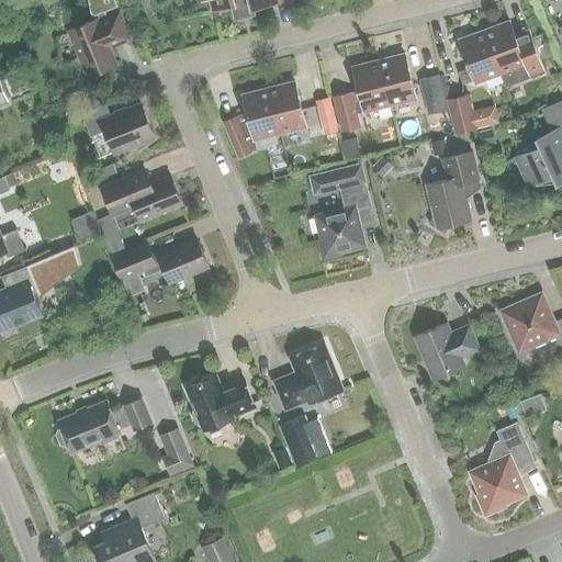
[(97,13),(99,19),(98,20),(97,18),(67,31),(87,76),(116,64),(110,48),(131,40),(119,11),(105,17),(103,11),(116,4),(114,0),(92,0),(96,13),(97,13)]
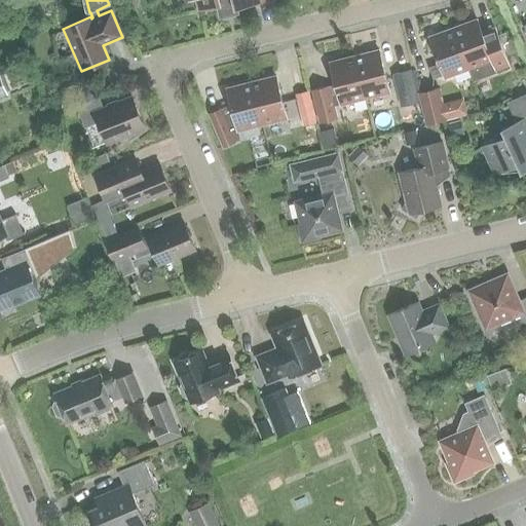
[(196,0),(199,10),(219,5),(220,9),(233,5),(234,8),(264,0),(196,0)]
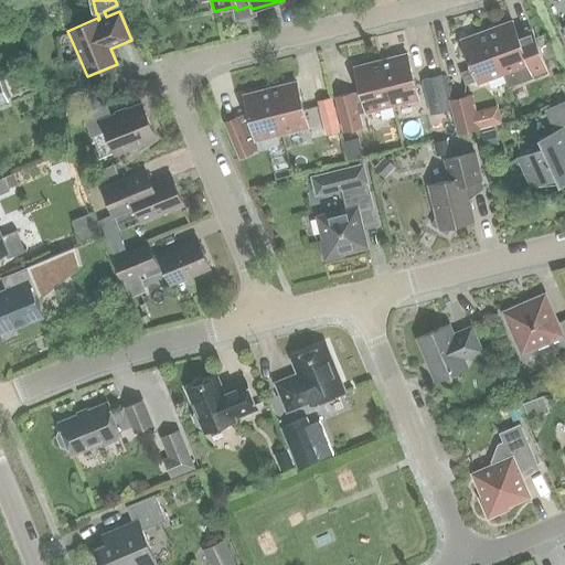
[(486,30),(502,74),(508,87),(532,78),(547,73),(532,30),(516,35),(511,20),(486,30)]
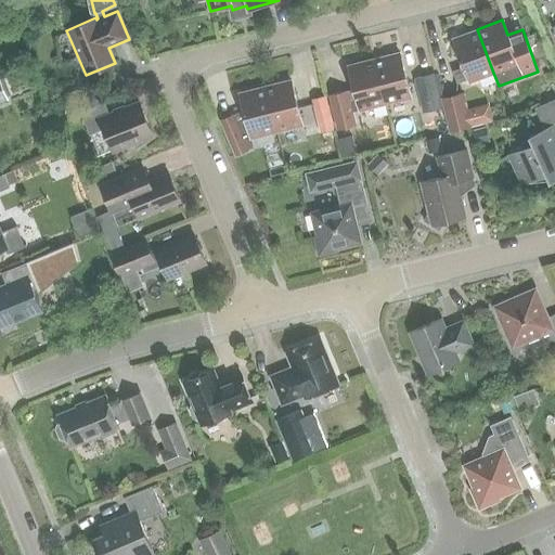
[(14,29),(2,34),(7,47),(18,42),(14,29)]
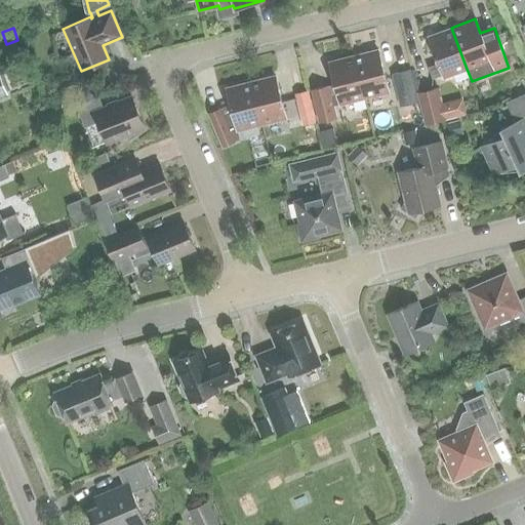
[(467,69),(451,28),(428,37),(438,64),(428,67),(432,79),(442,75),(443,78),(467,69)]
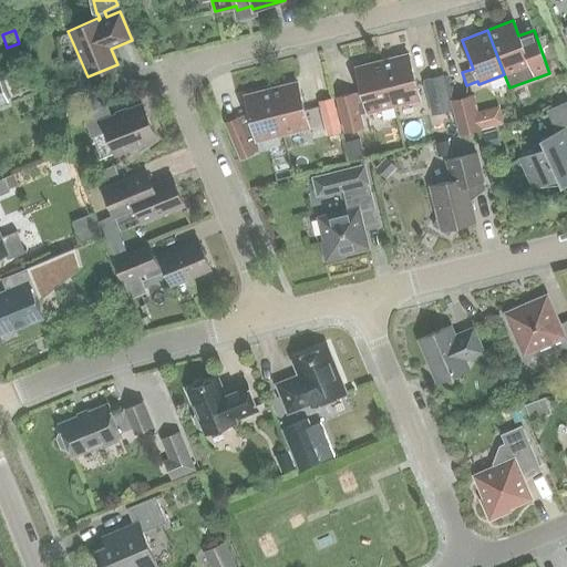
[(381,60),(393,106),(420,100),(408,53),(381,60)]
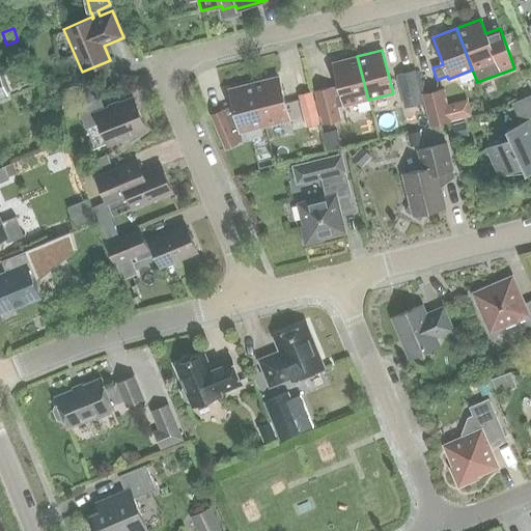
[(324,88),(311,91),(319,124),(332,121),(332,120),(336,120),(333,108),(343,105),(343,106),(368,100),(357,56),(332,62),(340,93),(330,95),(328,88),(325,88),(324,88)]
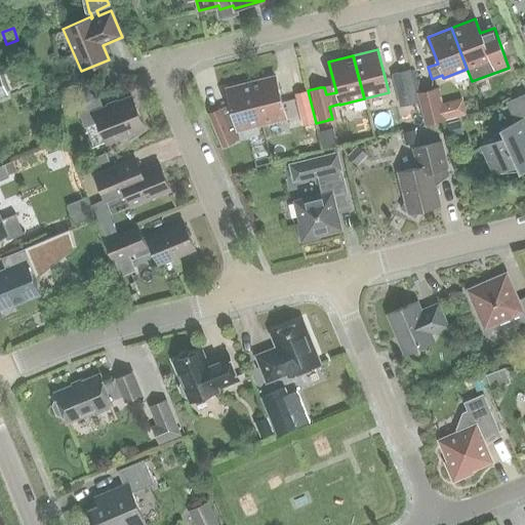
[(418,103),(410,70),(392,75),(399,107),(418,103)]
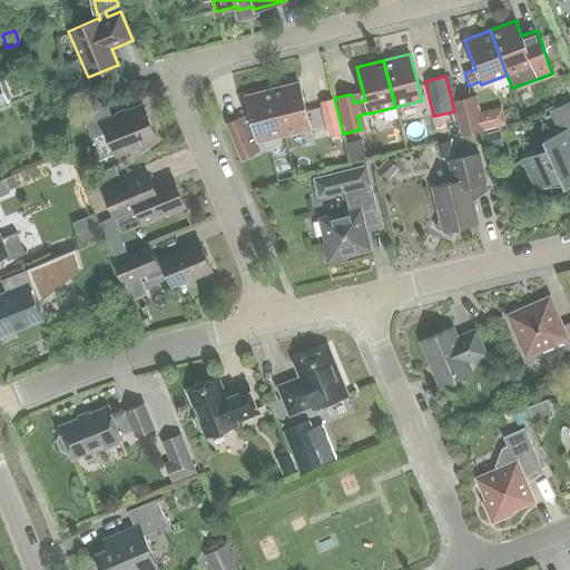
[(272,89),(283,135),(310,128),(298,82),(272,89)]
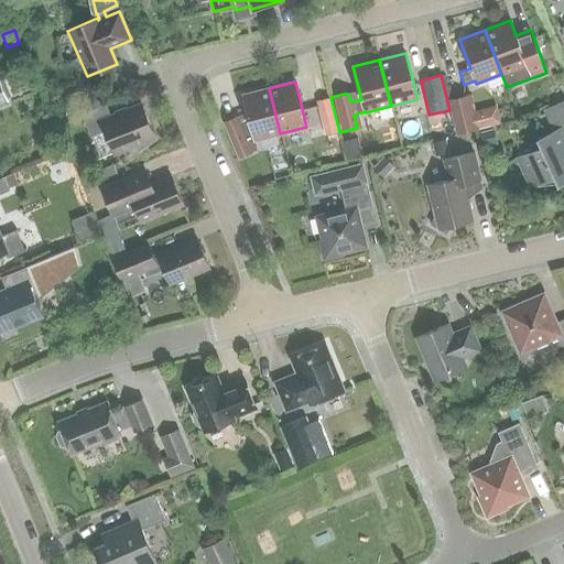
[(280,133),(269,88),(242,95),(247,111),(224,121),(239,156),(257,149),(255,140),(280,133)]
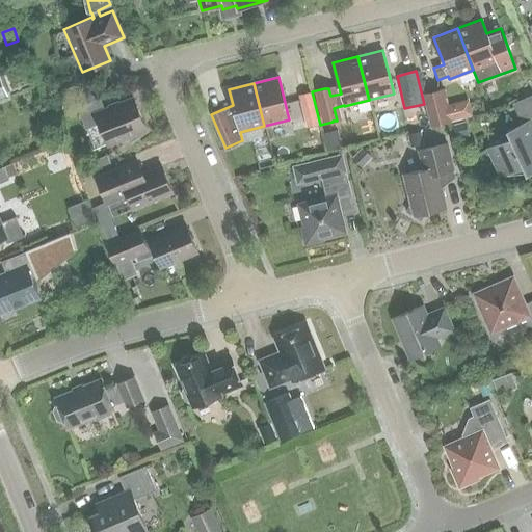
[(74,88),(60,89),(61,106),(75,105),(74,88)]
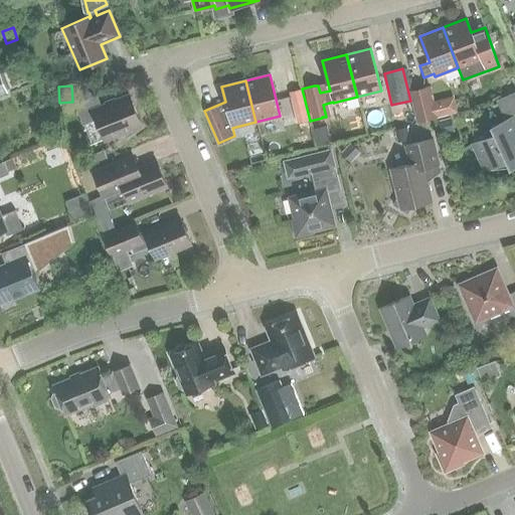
[(441,100),(434,102),(430,86),(409,91),(416,123),(445,116),(441,100)]
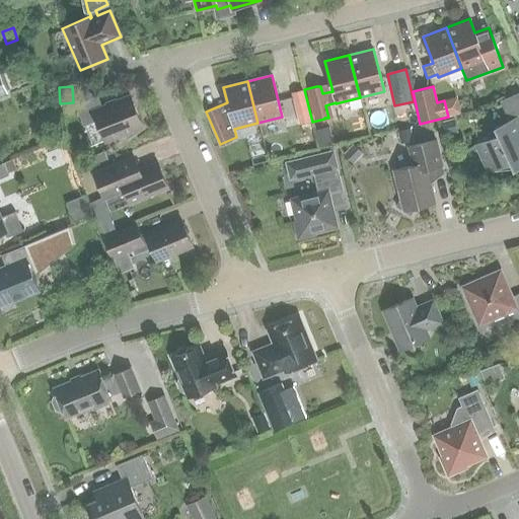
[(312,122),(304,89),(291,92),(299,125),(312,122)]
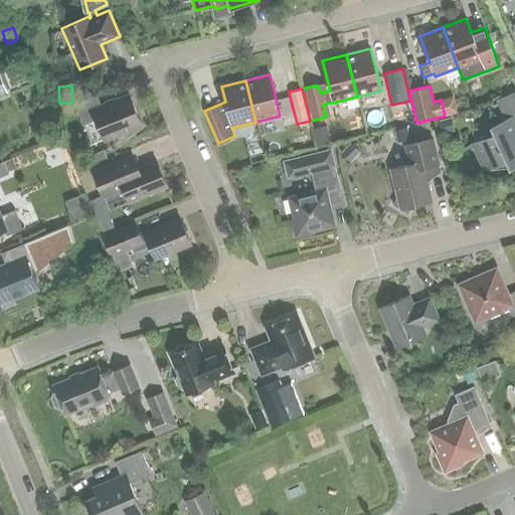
[(472,144),(484,170),(505,160),(508,167),(514,164),(514,92),(496,101),(505,121),(491,127),(494,135),(472,144)]
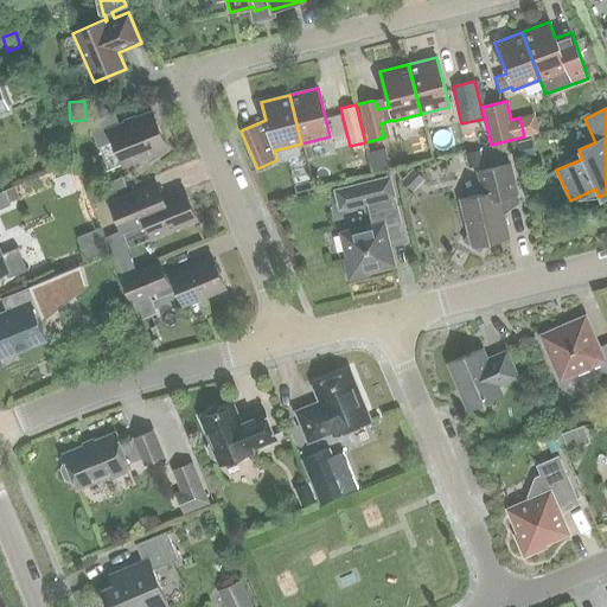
[(159,151),(166,147),(152,112),(119,126),(114,112),(88,123),(97,147),(113,141),(122,165),(144,157),(148,161),(147,163),(148,163),(161,153),(161,152),(160,153),(159,151)]
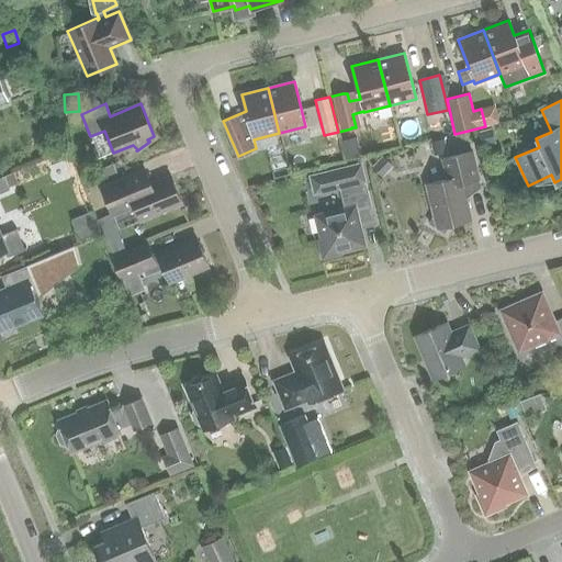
[(492,128),(479,133),(482,147),(495,143),(492,128)]
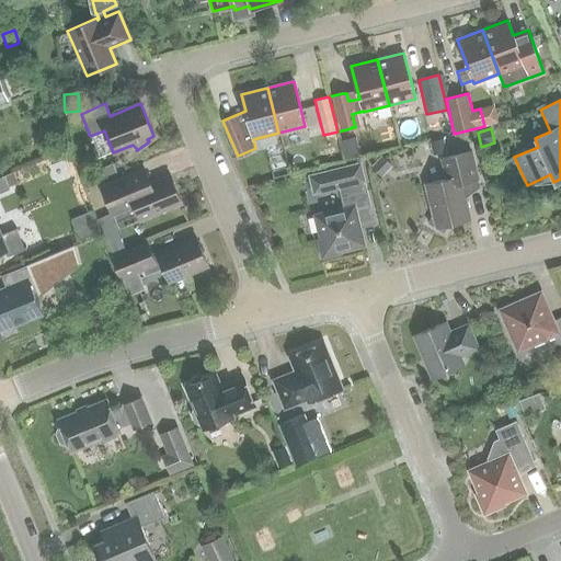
[(342,157),(357,155),(355,136),(339,138),(342,157)]
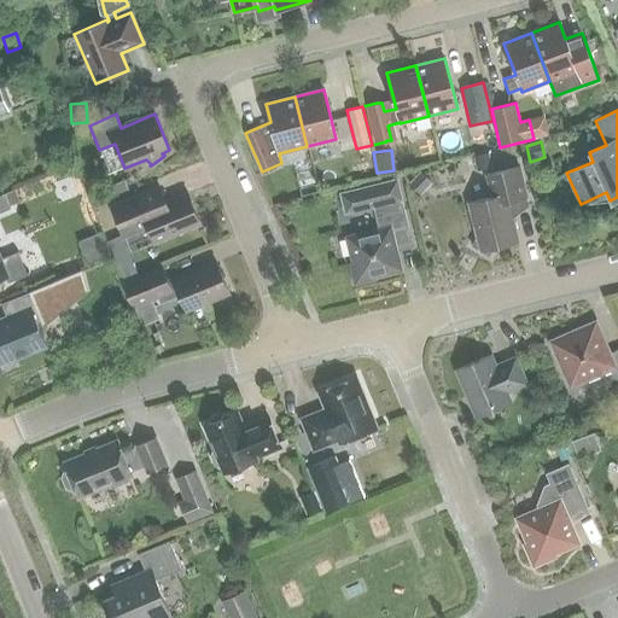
[(491,197),(468,203),(477,235),(471,245),(489,256),(494,246),(517,242),(507,202),(526,197),(519,167),(485,175),(491,197)]
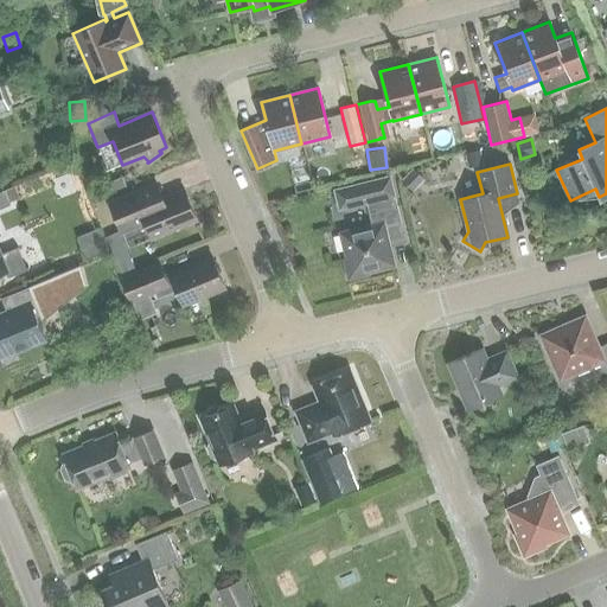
[(413,170),(402,180),(413,192),(425,180),(413,170)]
